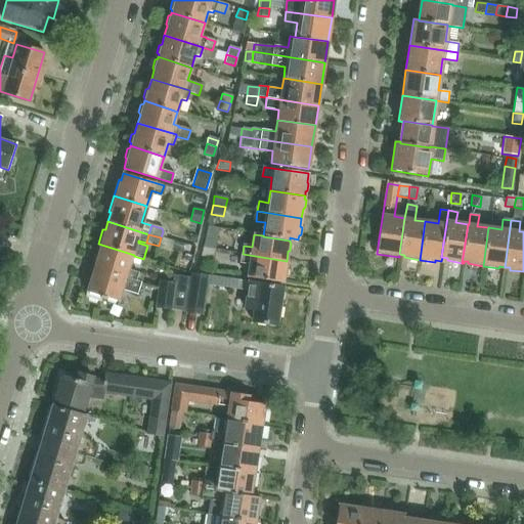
[(203,247),(215,249),(216,242),(205,238),(203,247)]
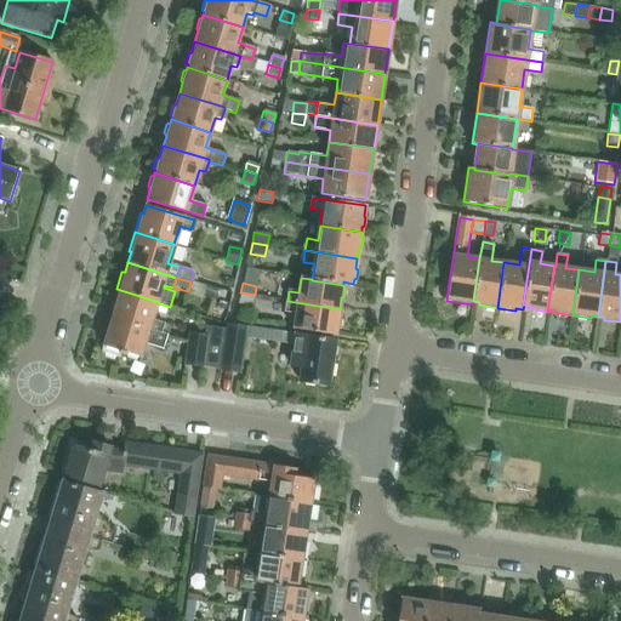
[(159,302),(117,289),(110,307),(115,309),(113,319),(160,334),(164,323),(153,320),(159,303),(159,302)]
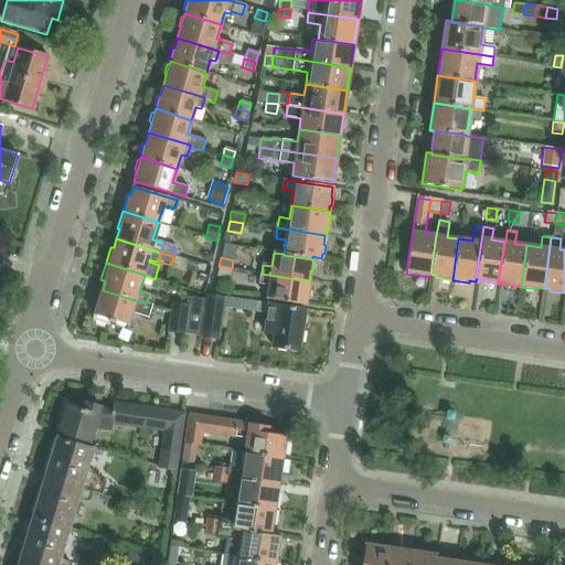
[(232,268),(219,266),(216,276),(230,279),(232,268)]
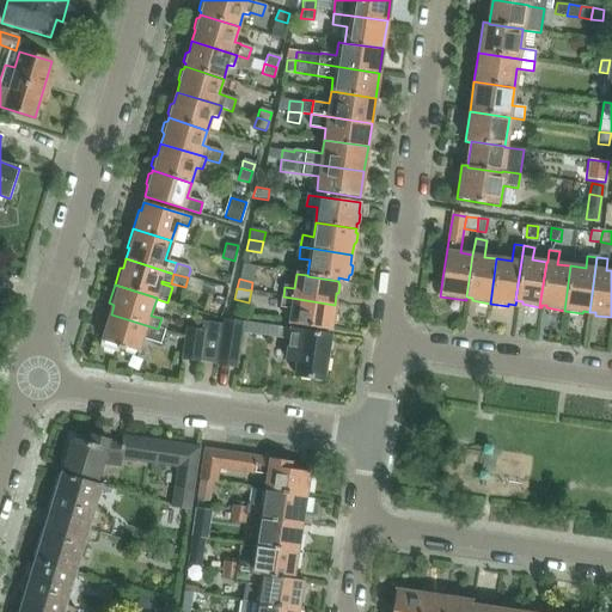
[(335,305),(283,297),(281,307),(292,310),(289,324),(330,330),(331,325),(334,324),(335,316),(332,313),(335,305)]
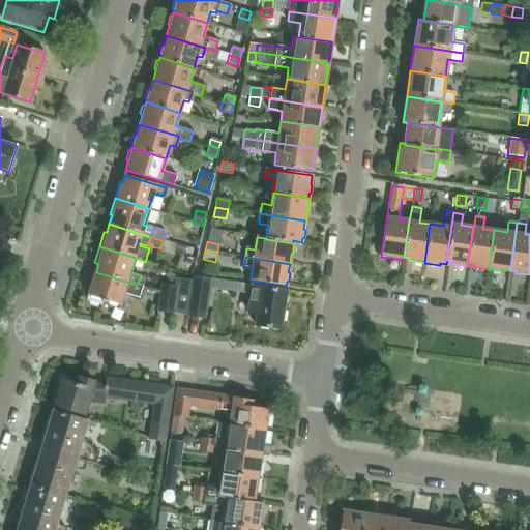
[(137,285),(96,272),(94,278),(93,278),(86,300),(101,304),(102,303),(108,304),(109,301),(121,305),(125,290),(135,293),(137,285)]
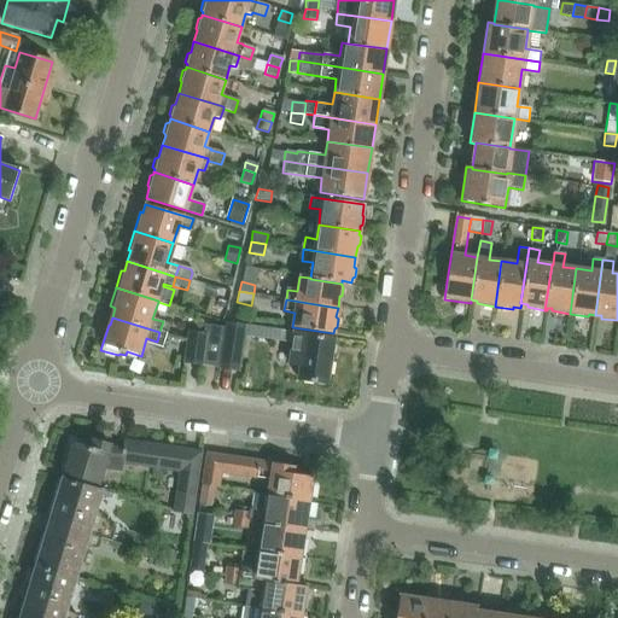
[(204,336),(200,363),(221,366),(228,322),(225,321),(222,330),(204,327),(203,336),(204,336)]
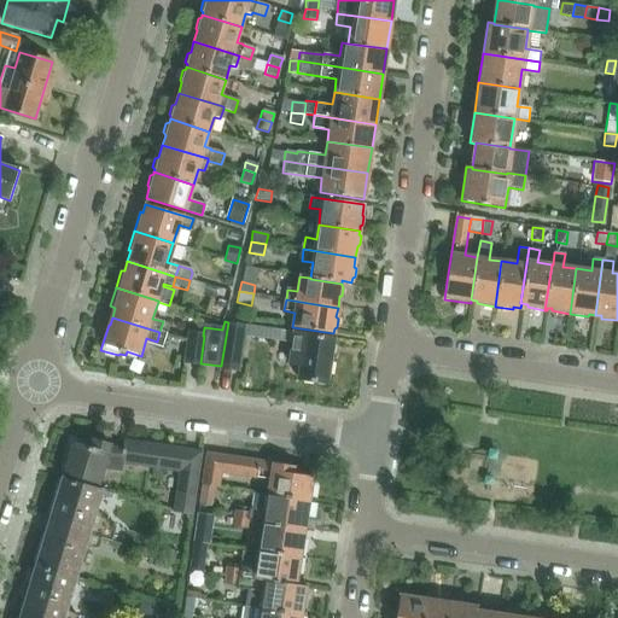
[(228,322),(221,366),(221,368),(238,372),(245,325),(228,322)]
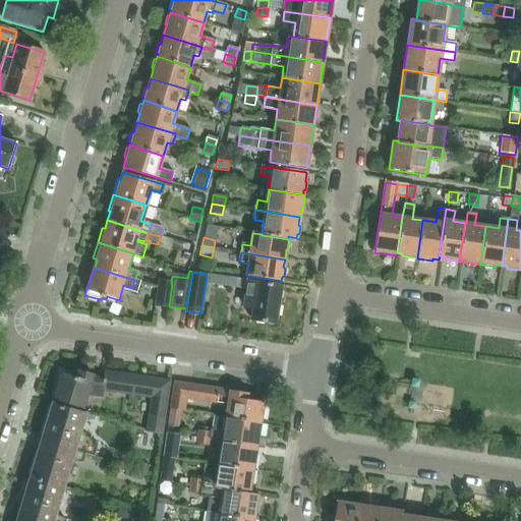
[(281,285),(236,278),(235,287),(246,288),(243,306),(252,308),(250,320),(275,324),(281,285)]
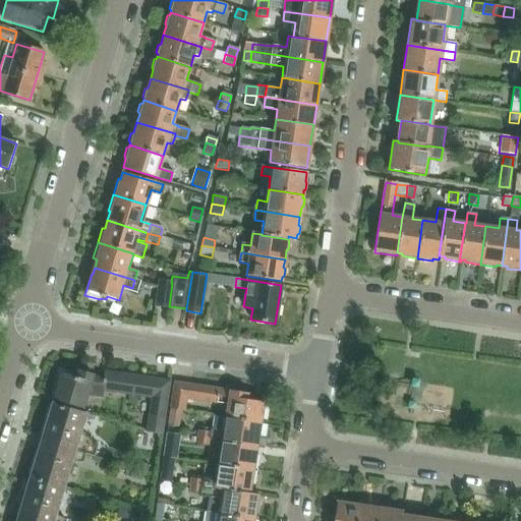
[(154,305),(156,306),(169,307),(169,306),(172,283),(171,283),(158,281),(154,305)]
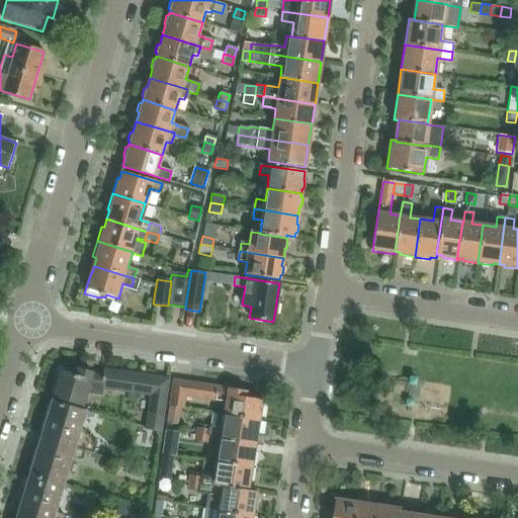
[(160,430),(167,379),(104,370),(103,377),(92,376),(93,373),(79,368),(76,376),(61,371),(54,397),(82,406),(86,394),(100,396),(101,389),(151,396),(146,428),(160,430)]
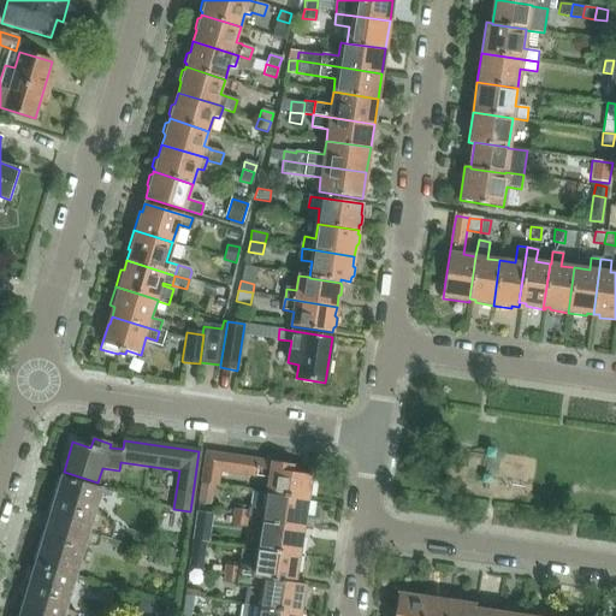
[(217,485),(219,469),(268,477),(266,491),(309,497),(312,475),(292,473),(294,465),(270,461),(270,462),(258,461),(258,460),(206,451),(201,483),(217,485)]
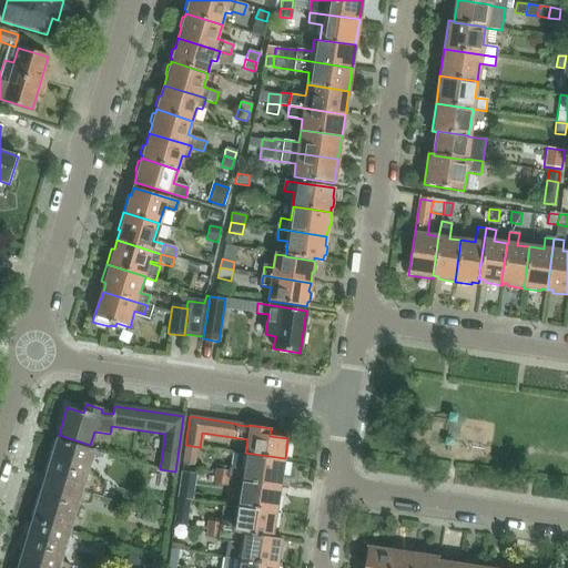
[(58,440),(32,520),(69,531),(78,501),(89,503),(91,495),(102,498),(107,485),(88,469),(93,452),(58,440)]
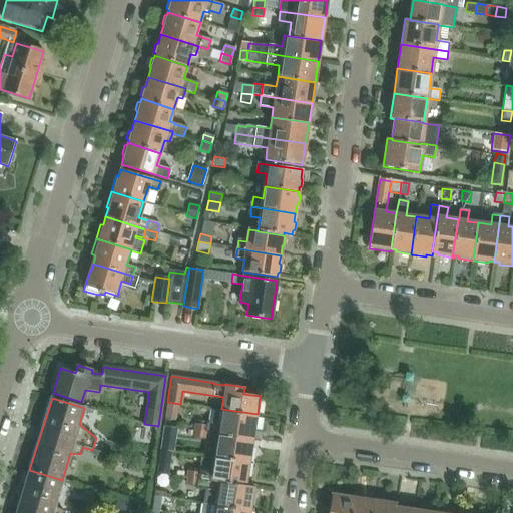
[(167,402),(164,419),(177,421),(180,404),(167,402)]
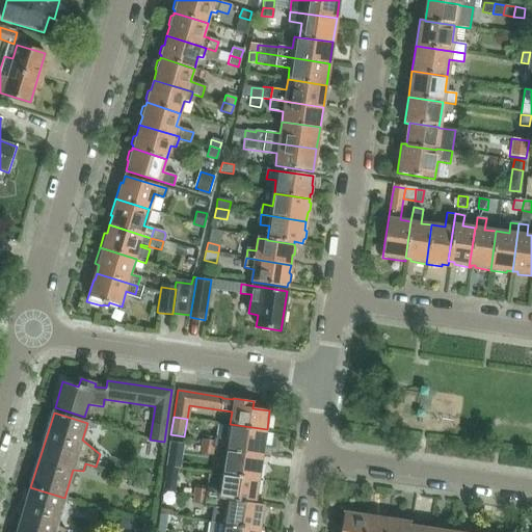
[(215,437),(223,440),(221,450),(260,455),(261,447),(264,448),(267,429),(230,424),(230,426),(217,424),(215,437)]
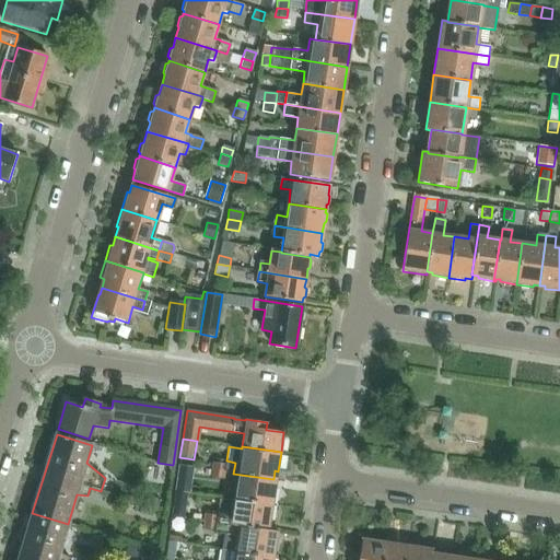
[(212,463),(211,470),(225,473),(228,465),(212,463)]
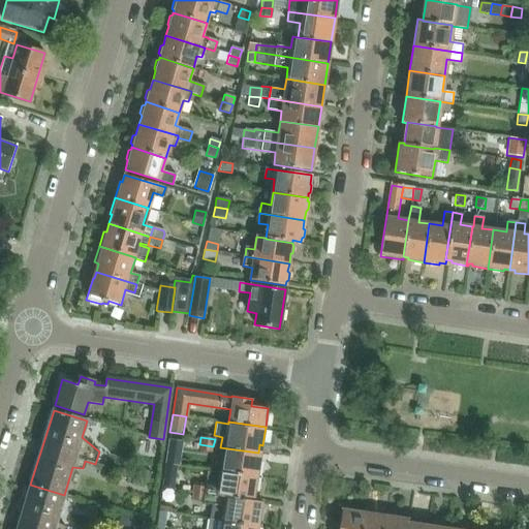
[(213,446),(199,444),(198,450),(212,453),(213,446)]
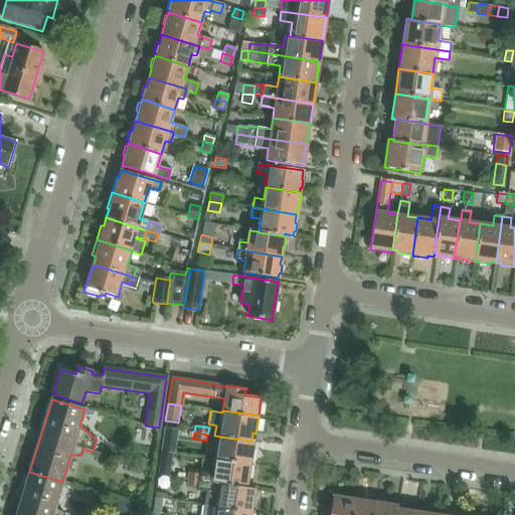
[(251,441),(214,436),(213,444),(217,445),(215,459),(251,465),(253,449),(250,448),(251,441)]
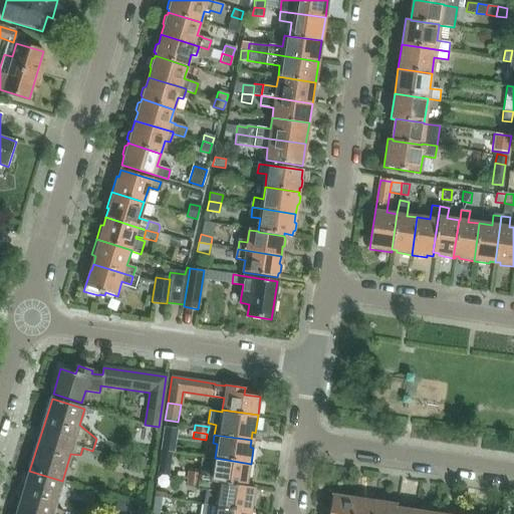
[(174,453),(176,440),(164,438),(162,451),(174,453)]
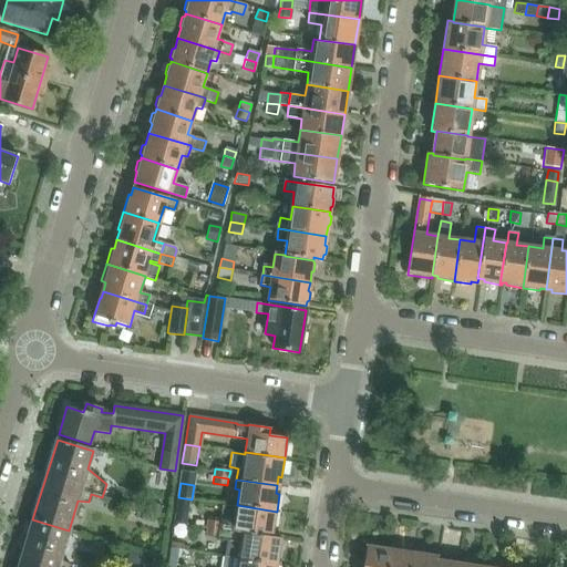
[(124,490),(122,497),(133,501),(135,493),(124,490)]
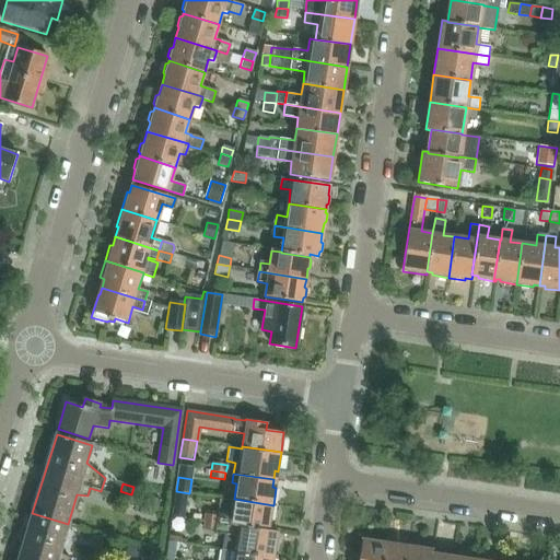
[(174,508),(185,510),(188,494),(176,492),(174,508)]
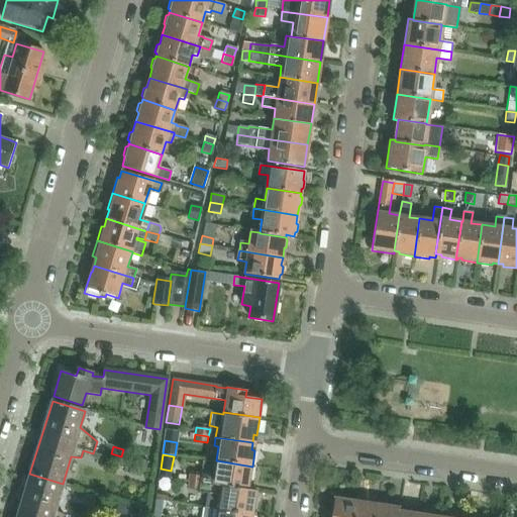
[(138,467),(146,470),(148,462),(140,459),(138,467)]
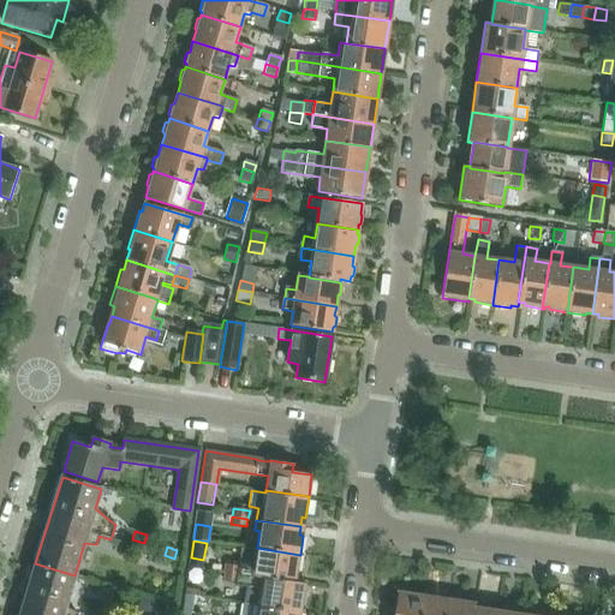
[(239,566),(238,574),(252,577),(292,581),(293,573),(298,574),(300,555),(257,548),(255,566),(249,565),(239,563),(239,566)]
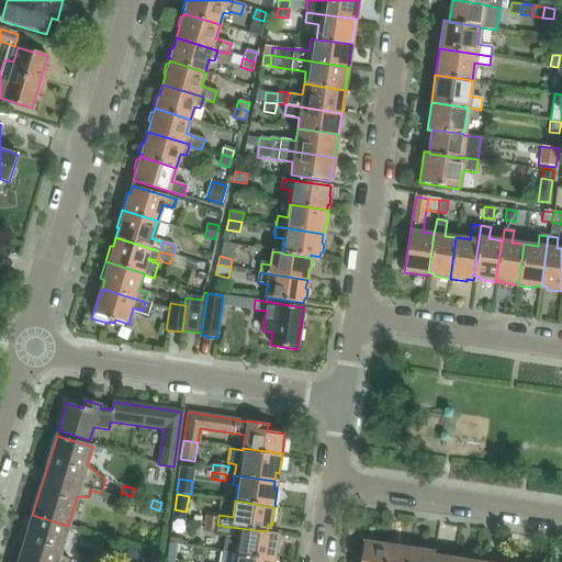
[(32,515),(17,561),(67,561),(69,559),(59,553),(68,526),(32,515)]
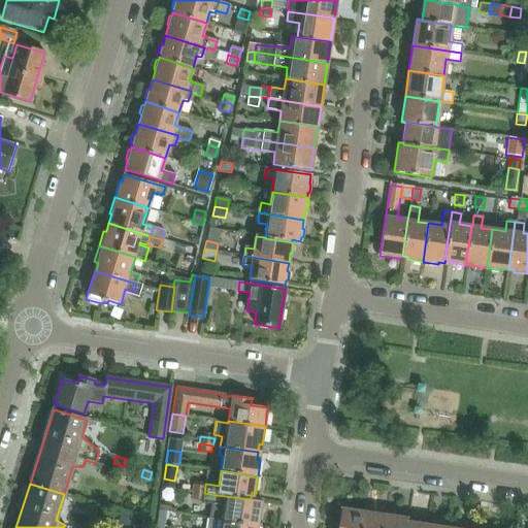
[(193,484),(192,491),(204,493),(205,486),(193,484)]
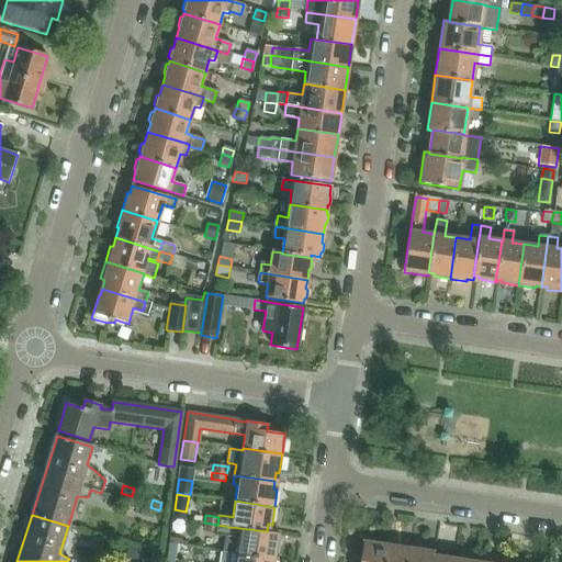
[(204,523),(203,530),(215,531),(216,531),(217,525),(204,523)]
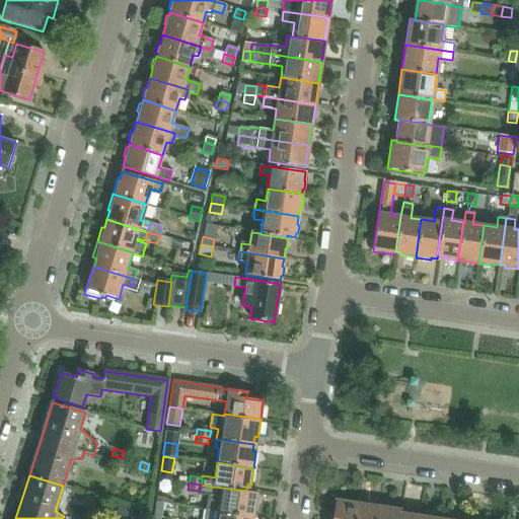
[(199,491),(198,495),(207,496),(205,509),(217,511),(217,510),(253,516),(255,500),(252,500),(253,492),(246,491),(213,487),(201,485),(200,491),(199,491)]
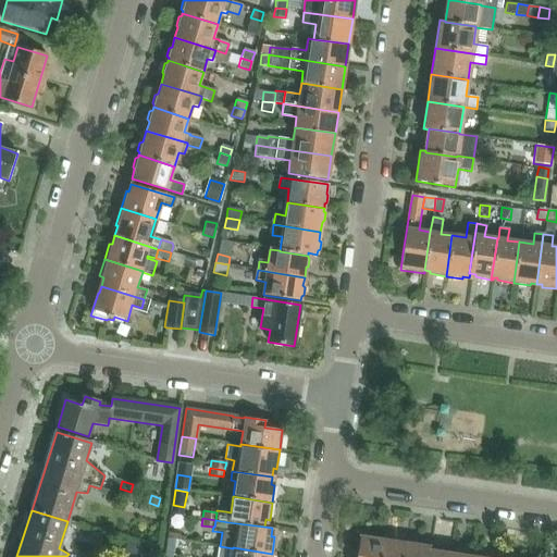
[(381,556),(384,540),(362,535),(358,556),(381,556)]
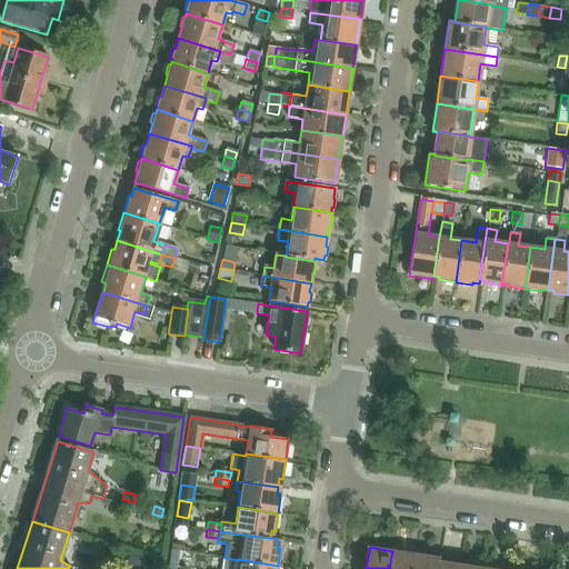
[(177,568),(180,551),(171,550),(168,568),(177,568)]
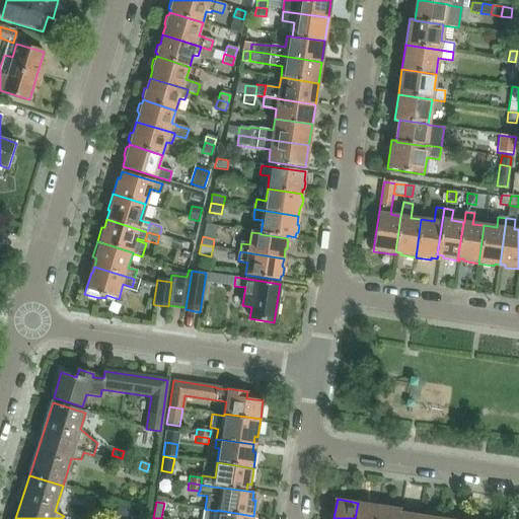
[(135,518),(138,508),(119,503),(114,518),(135,518)]
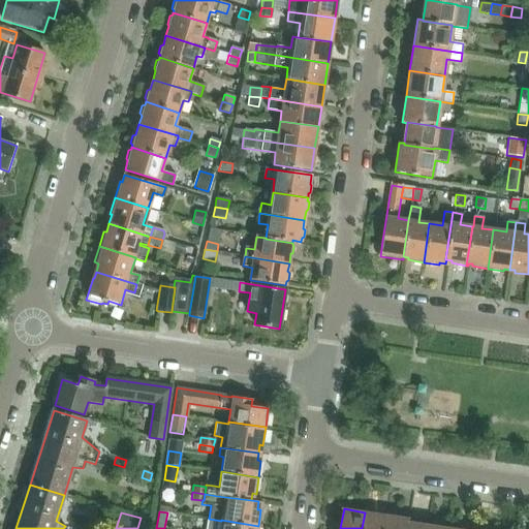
[(383,528),(385,515),(377,514),(376,516),(372,515),(372,514),(365,512),(362,528),(383,528)]
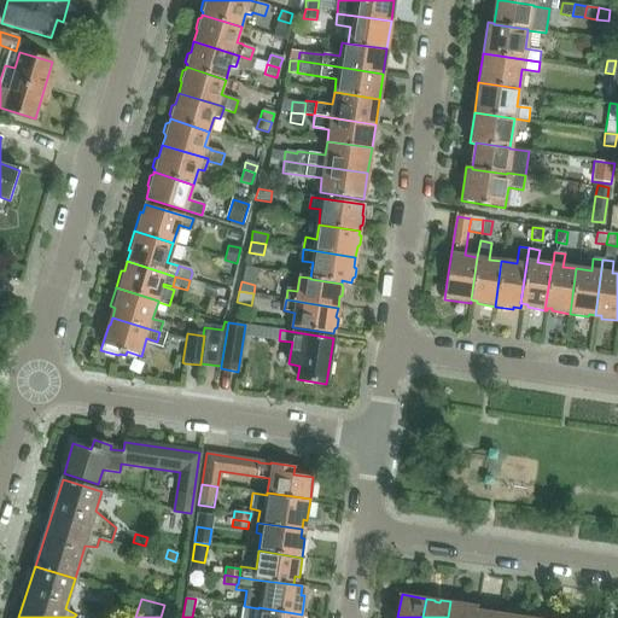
[(473,617),(474,611),(476,608),(470,607),(470,605),(450,601),(448,617),(473,617)]
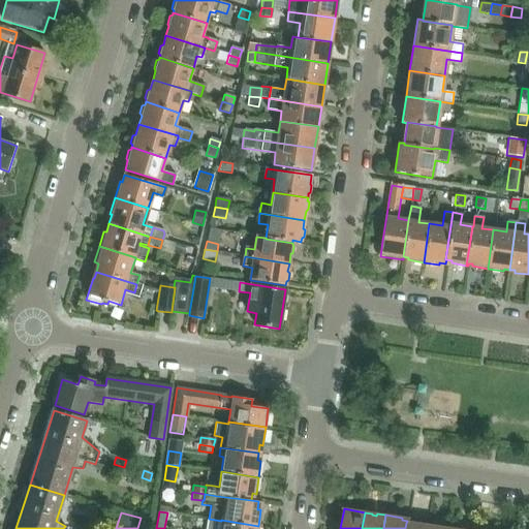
[(257,528),(258,526),(221,520),(221,521),(209,519),(208,519),(206,528),(257,528)]
